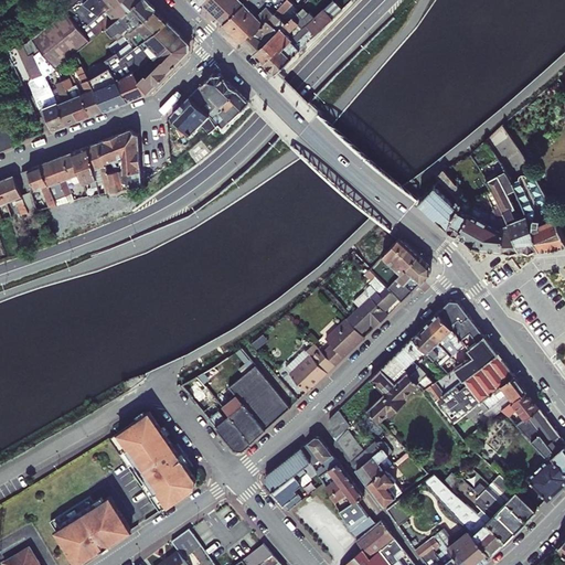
[(66,10),(73,4),(67,0),(61,0),(56,4),(64,12),(66,10)]
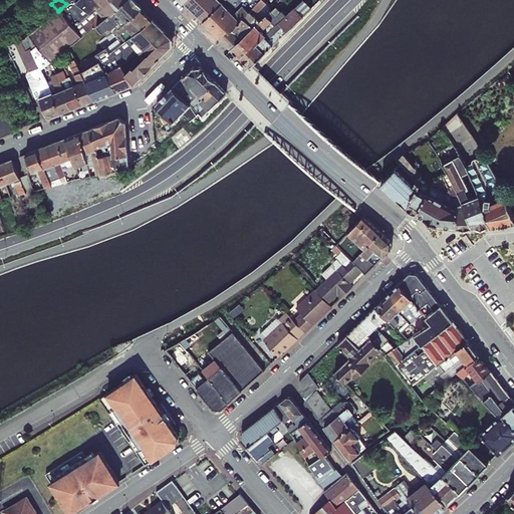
[(71,0),(66,4),(60,9),(68,18),(89,0),(71,0)]
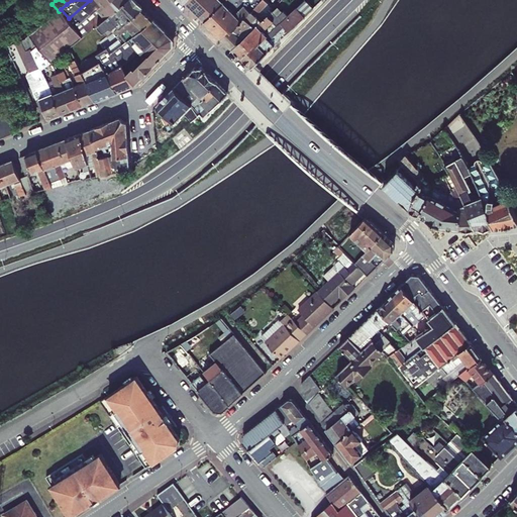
[(106,17),(92,0),(90,0),(69,18),(78,31),(85,26),(89,31),(98,24),(106,17)]
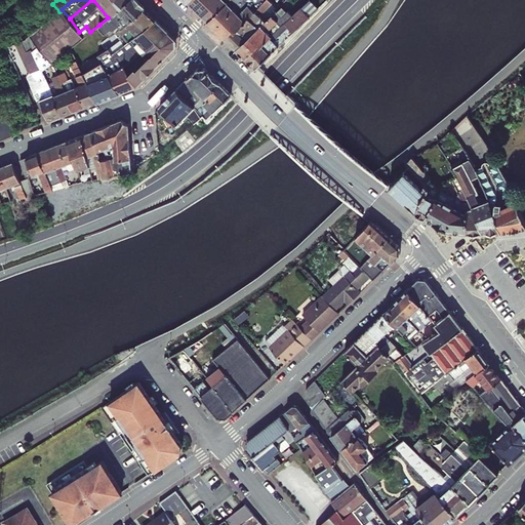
[(128,0),(93,0),(108,17),(128,0)]
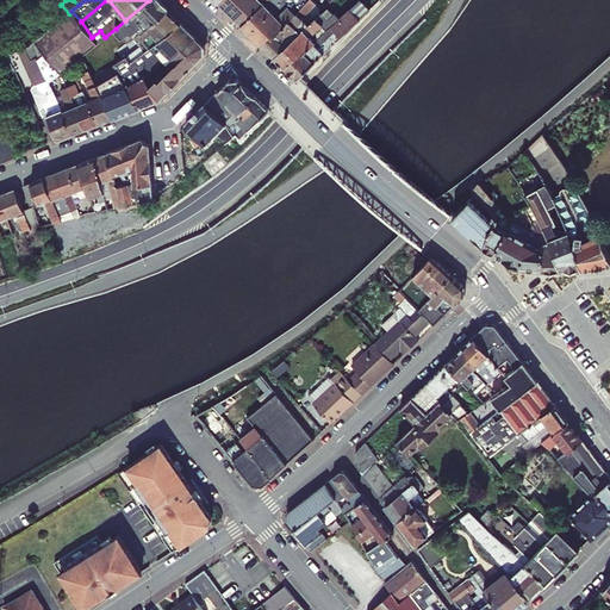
[(149,0),(125,20),(116,29),(123,37),(129,31),(134,32),(137,29),(138,27),(142,32),(168,8),(169,6),(162,0),(149,0)]
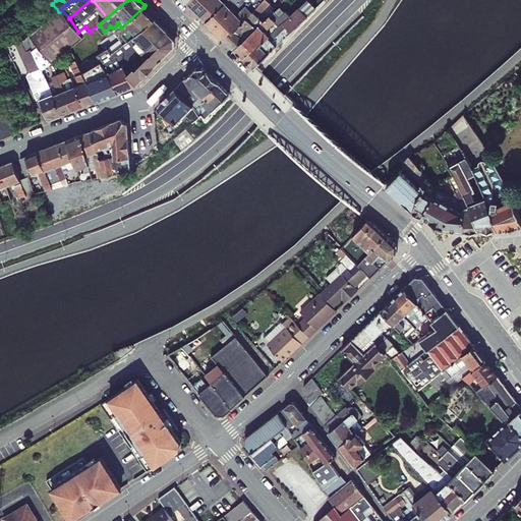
[(188,0),(187,2),(207,20),(226,2),(223,0),(188,0)]
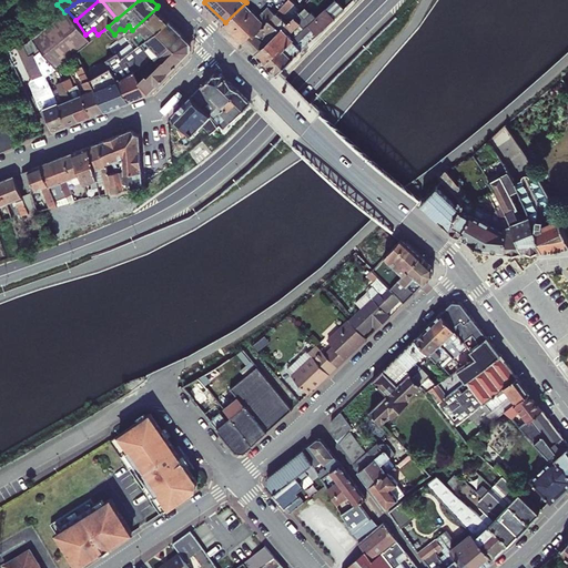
[(276,11),(286,0),(247,0),(246,2),(266,21),(270,18),(276,11)]
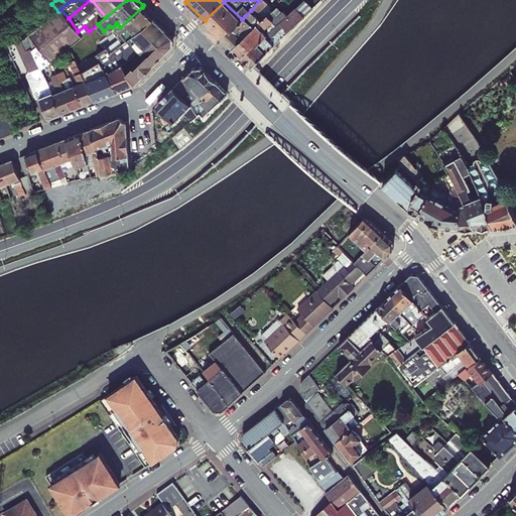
[(258,12),(266,4),(268,2),(265,0),(260,0),(251,10),(245,16),(255,25),(257,24),(261,19),(256,13),(258,11),(258,12)]
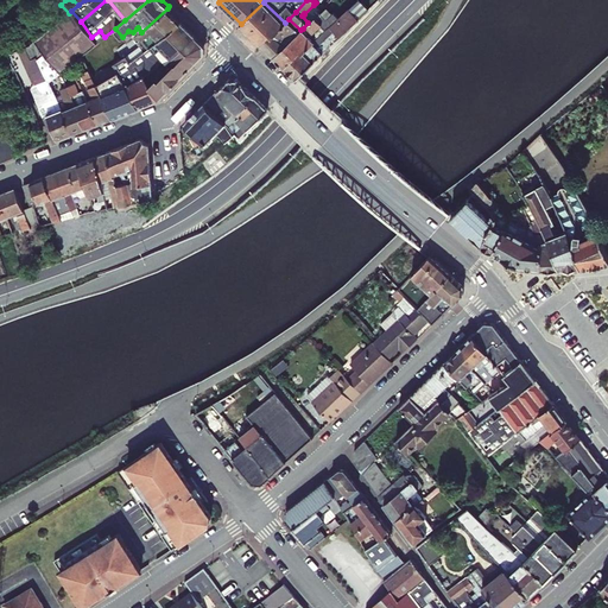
[(367,1),(347,16),(335,6),(333,8),(324,20),(318,25),(306,43),(289,56),(293,63),(298,65),(308,77),(324,65),(335,49),(337,48),(346,35),(348,37),(372,19),(367,12),(374,6),(367,1)]
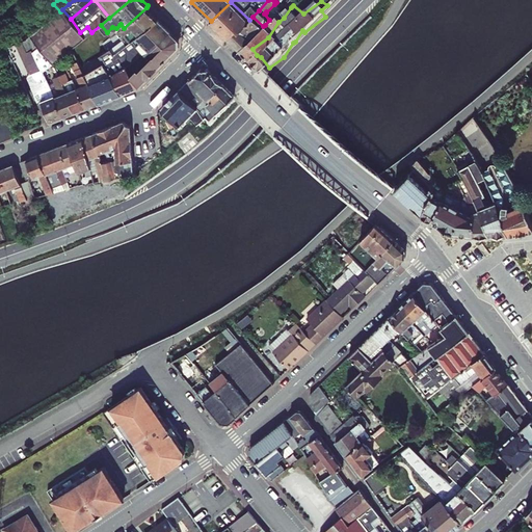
[(211,21),(239,49),(263,26),(253,17),(249,20),(231,2),(211,21)]
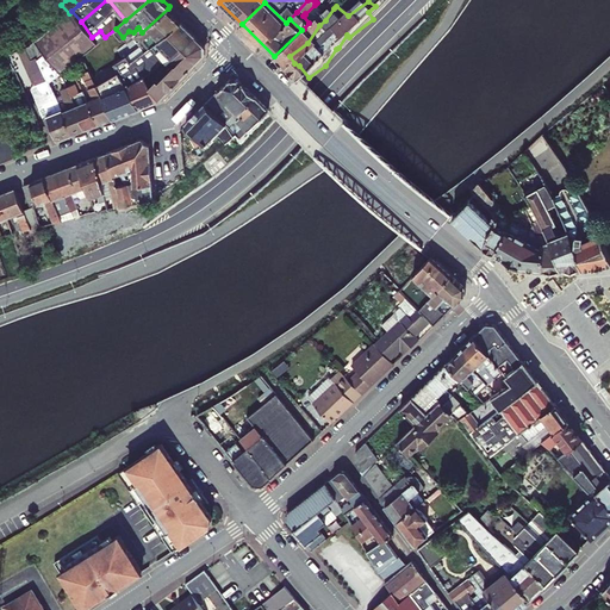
[(309,23),(321,11),(315,5),(305,14),(305,13),(303,16),(309,23)]
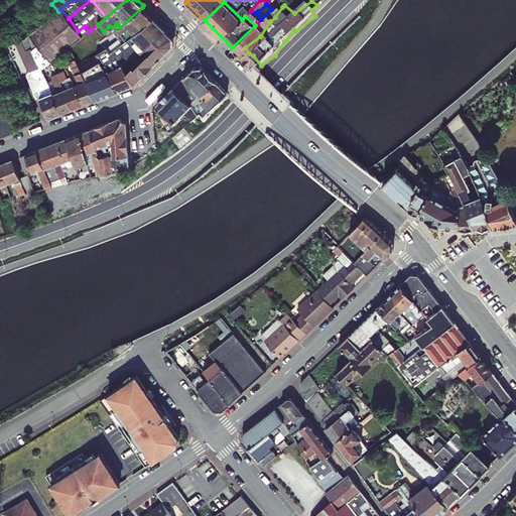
[(153,18),(142,7),(120,27),(117,23),(116,24),(121,33),(129,27),(135,34),(153,18)]
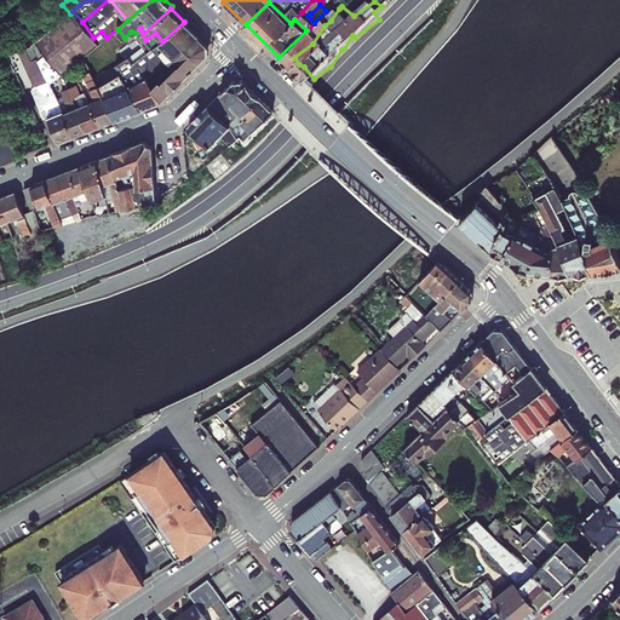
[(82,22),(73,11),(70,13),(35,41),(62,74),(99,44),(93,38),(82,22)]
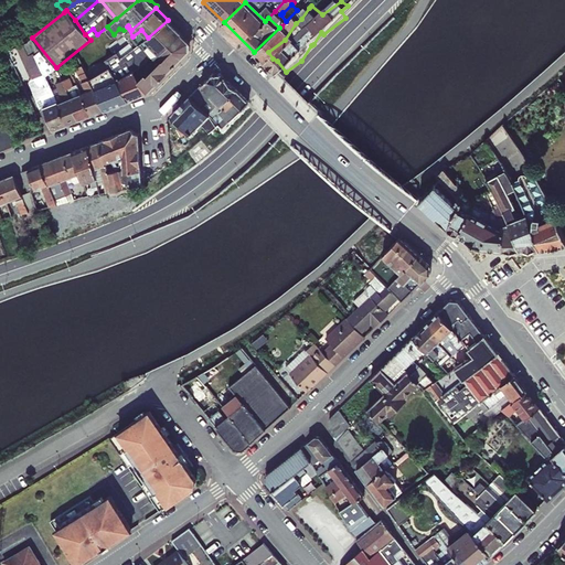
[(179,31),(168,20),(148,38),(145,40),(150,45),(158,52),(179,31)]
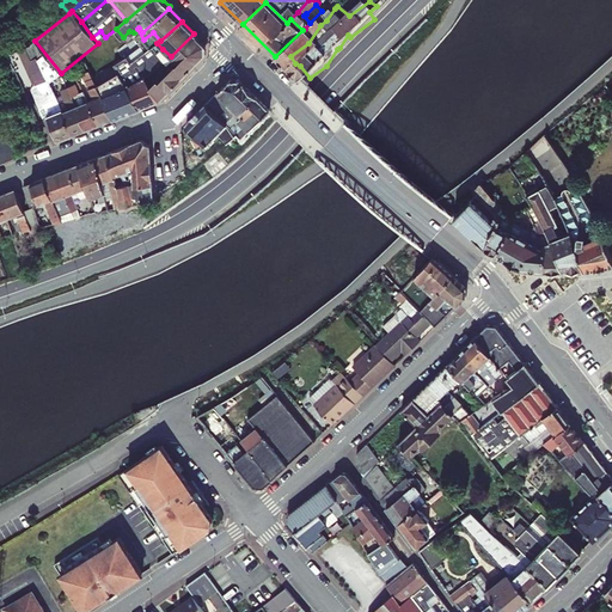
[(129,31),(123,37),(128,43),(135,38),(141,46),(128,56),(132,62),(157,43),(160,41),(153,32),(144,40),(138,29),(134,32),(129,31)]
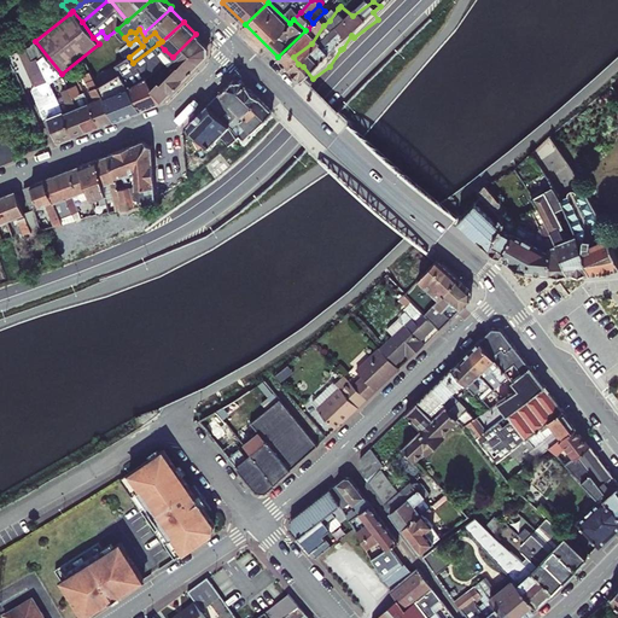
[(208,45),(196,34),(173,57),(179,62),(162,81),(159,79),(153,86),(162,100),(208,54),(208,53),(209,52),(209,48),(207,46),(208,45)]
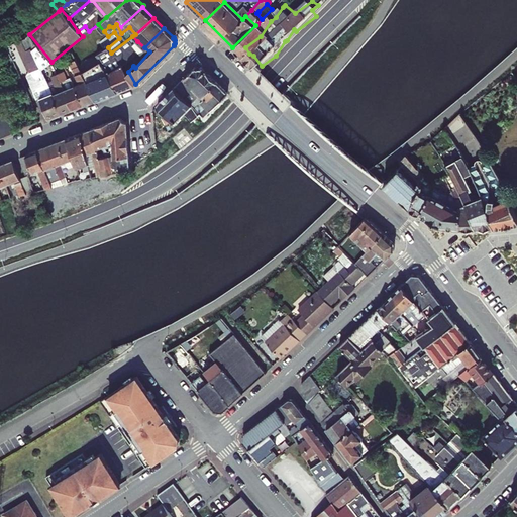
[(52,62),(29,34),(26,37),(15,42),(28,71),(26,75),(45,121),(49,119),(48,118),(39,98),(54,92),(42,69),(52,62)]
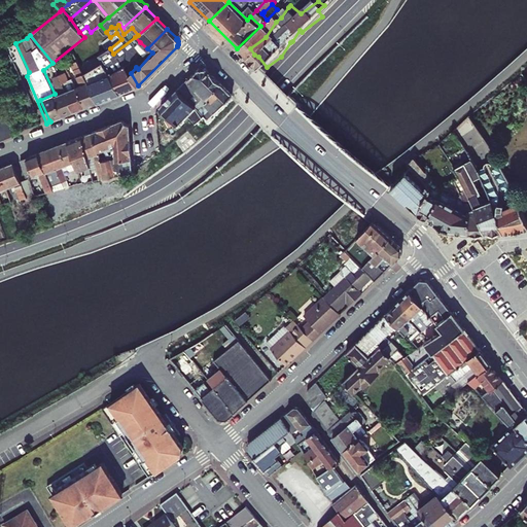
[(140,42),(135,37),(113,54),(110,48),(99,56),(102,61),(104,65),(109,73),(125,65),(126,65),(142,53),(136,45),(140,42)]
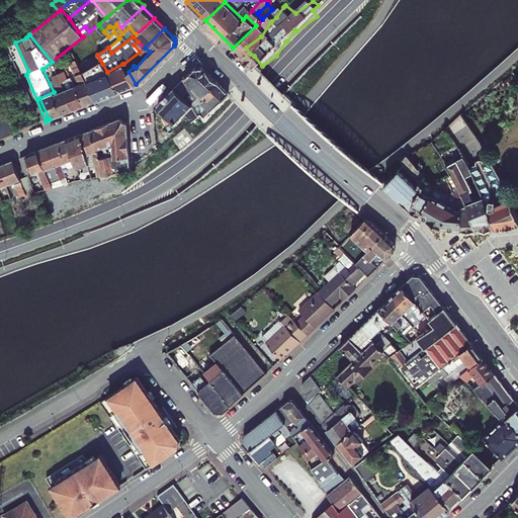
[(145,48),(138,41),(134,45),(140,52),(123,64),(128,72),(134,66),(136,68),(150,52),(145,48)]
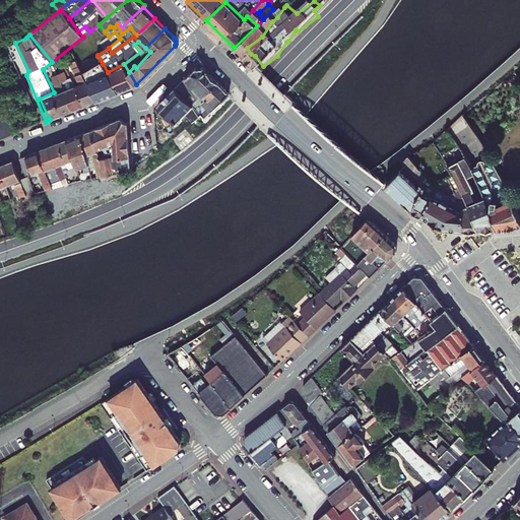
[(76,59),(69,63),(78,80),(79,83),(86,80),(82,71),(76,59)]
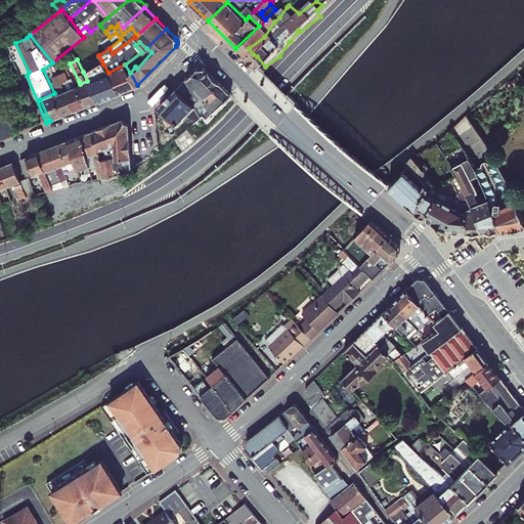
[(87,81),(89,85),(101,80),(95,70),(103,64),(101,60),(83,72),(87,81)]
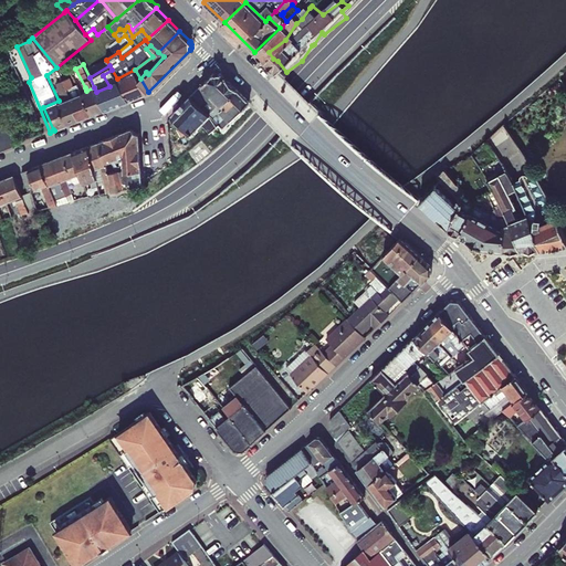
[(117,79),(112,70),(103,75),(109,86),(119,83),(117,79)]
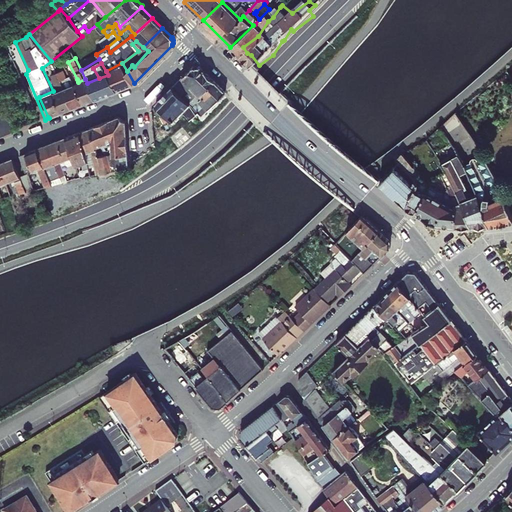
[(117,90),(134,83),(127,71),(122,63),(121,63),(106,71),(108,75),(117,90)]
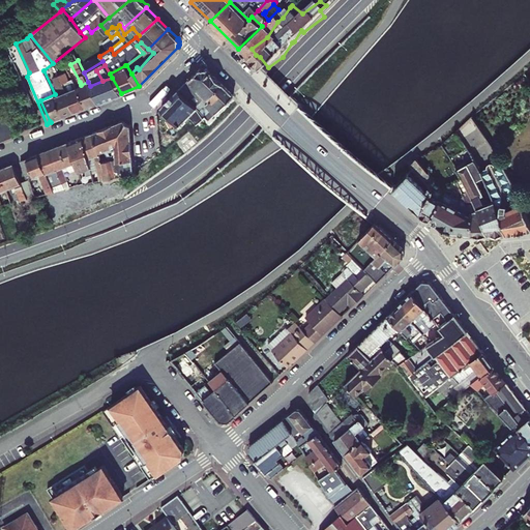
[(66,71),(53,77),(59,94),(77,87),(75,84),(72,79),(69,80),(66,71)]
